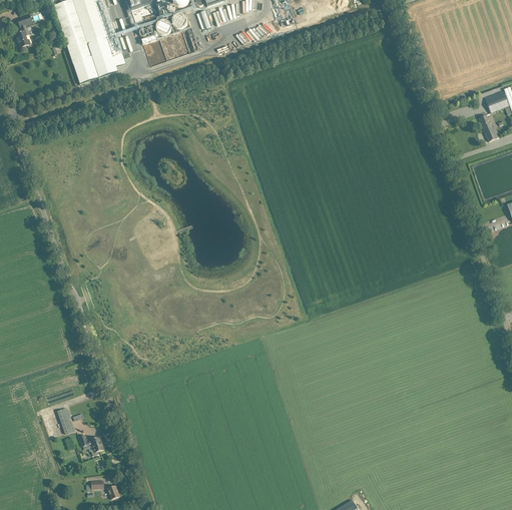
[(21,0),(23,4),(36,0),(46,0),(47,3),(51,1),(53,5),(72,63),(78,80),(79,83),(93,78),(94,79),(98,78),(98,76),(117,70),(115,65),(125,62),(123,57),(129,55),(127,48),(121,50),(103,0),(67,0),(61,2),(60,0),(21,0)]
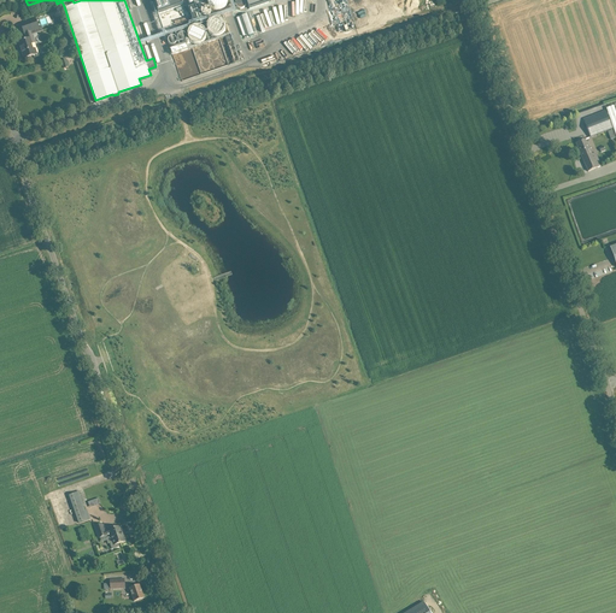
[(153,0),(157,10),(182,1),(181,0),(153,0)]
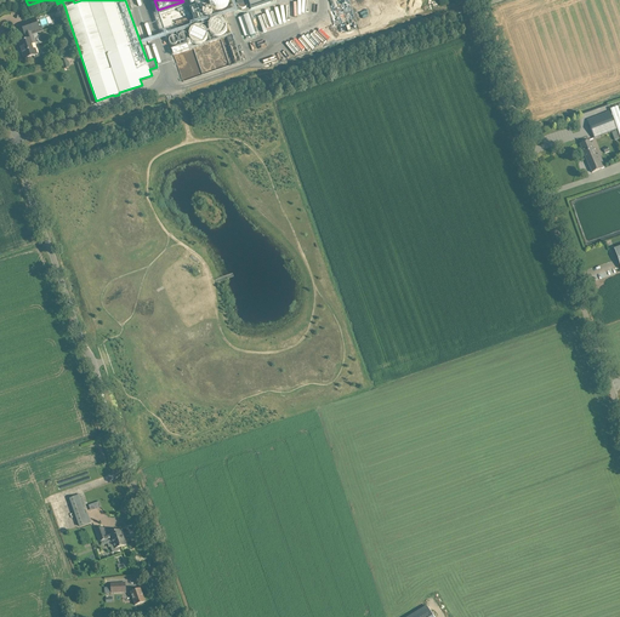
[(311,0),(324,36),(381,17),(375,0),(311,0)]
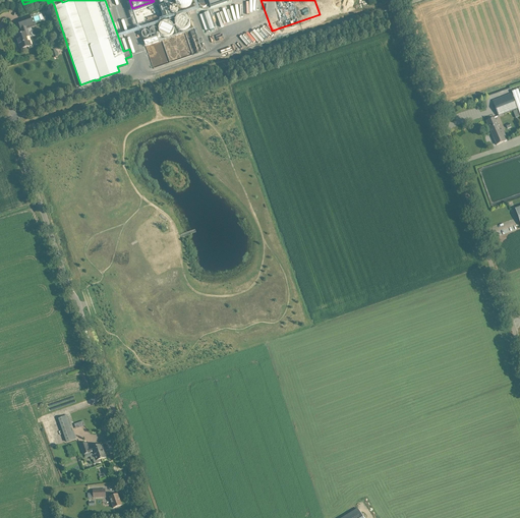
[(198,11),(204,29),(207,27),(208,30),(214,27),(209,8),(198,11)]
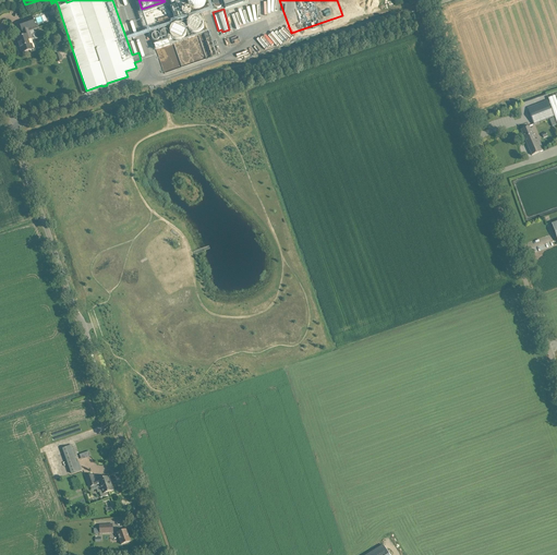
[(24,33),(15,36),(17,41),(19,41),(21,50),(23,49),(24,50),(26,49),(26,48),(29,47),(29,49),(35,47),(33,40),(31,41),(28,43),(27,37),(29,36),(27,29),(26,26),(27,25),(35,23),(32,14),(32,13),(17,19),(21,27),(22,27),(24,33)]
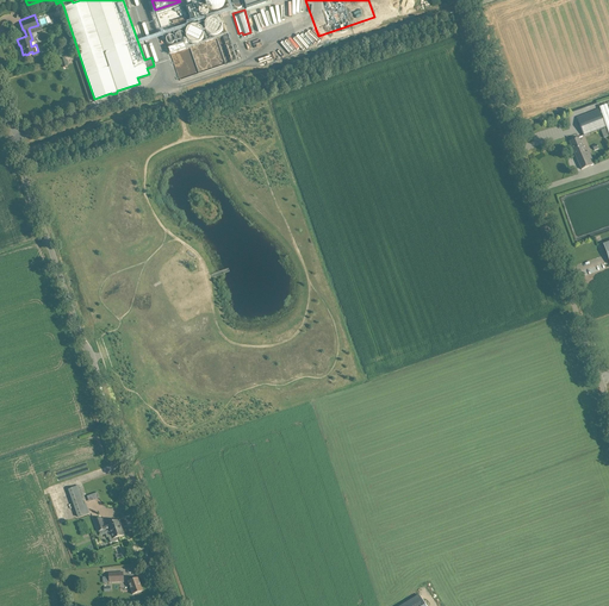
[(204,23),(204,25),(204,26),(205,29),(205,30),(207,31),(209,32),(210,33),(212,33),(213,33),(215,33),(216,33),(217,32),(218,31),(219,30),(221,27),(222,26),(222,25),(222,23),(222,22),(221,19),(219,18),(218,17),(217,16),(216,16),(215,16),(213,14),(212,14),(210,16),(209,16),(207,17),(205,18),(205,20),(204,22),(204,23)]
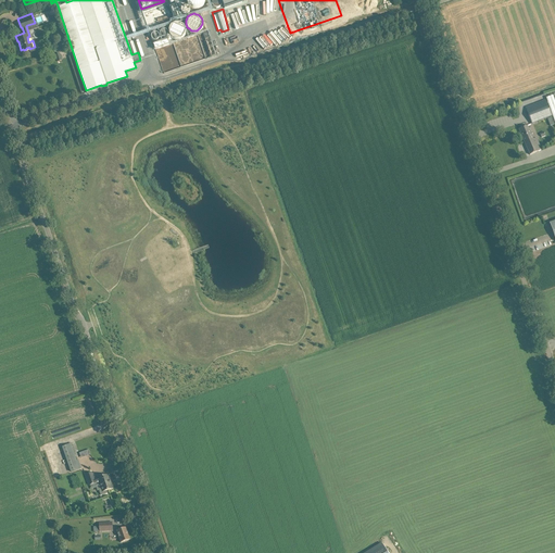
[(554,123),(554,91),(545,95),(545,96),(525,104),(531,122),(552,114),(554,123)]
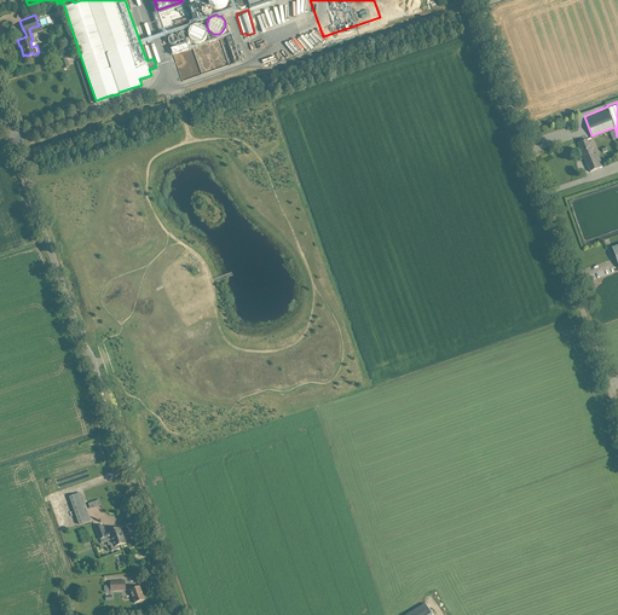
[(587,137),(582,138),(577,140),(589,169),(602,163),(596,150),(593,151),(587,137)]
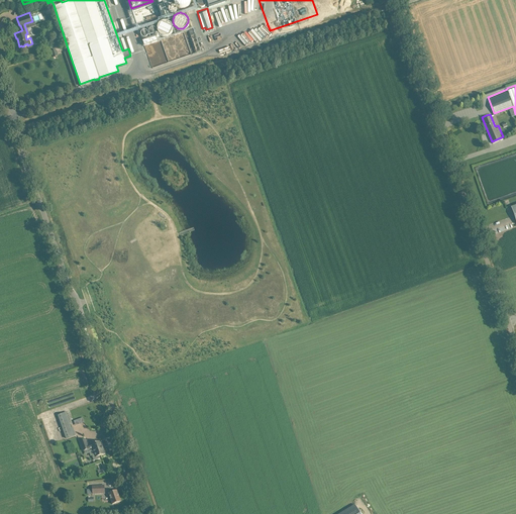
[(74,433),(74,432),(77,431),(76,429),(73,430),(66,410),(57,413),(66,436),(74,433)]
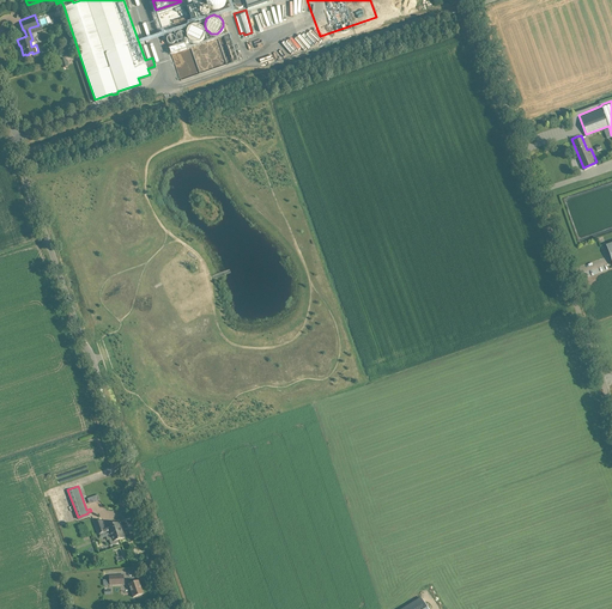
[(92,519),(94,521),(97,533),(108,528),(111,539),(123,535),(119,519),(107,523),(103,525),(101,517),(92,519)]
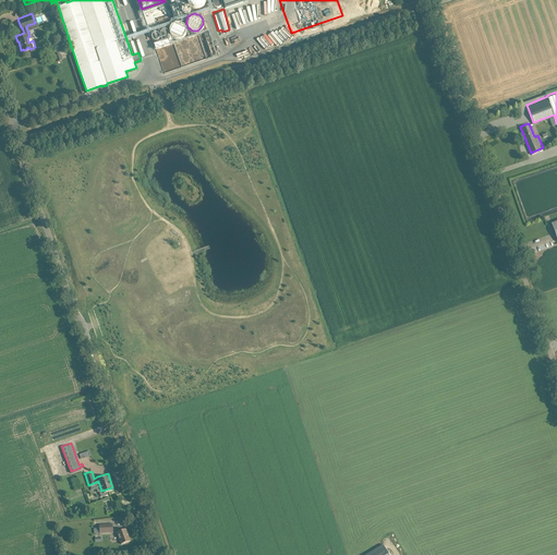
[(111,521),(98,521),(98,523),(94,525),(94,531),(112,530),(111,521)]
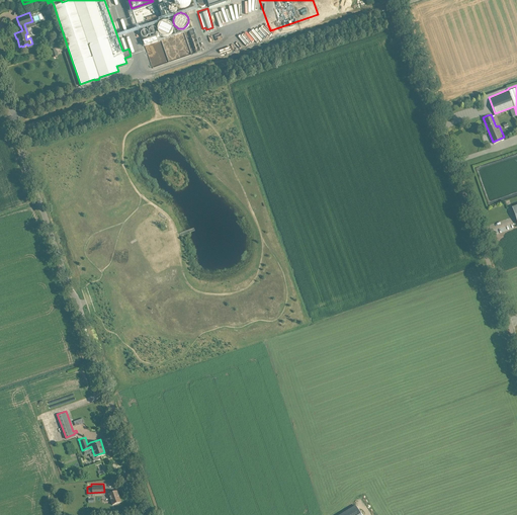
[(116,488),(113,489),(107,491),(111,503),(120,500),(116,488)]
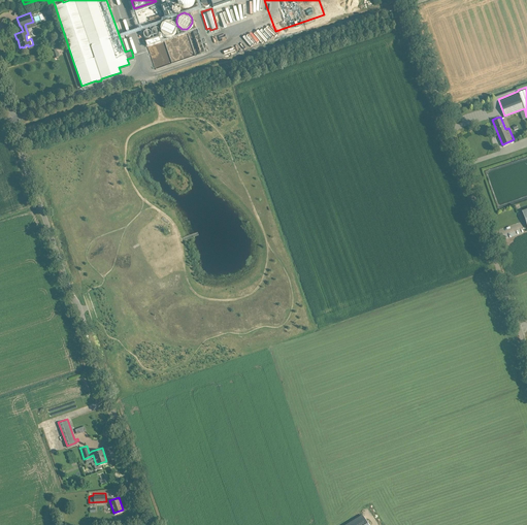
[(368,524),(362,513),(341,524),(368,524)]
